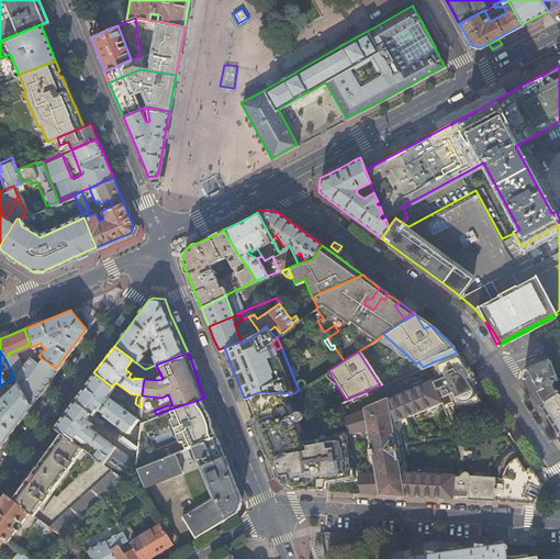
[(472,380),(457,353),(435,361),(423,367),(430,379),(440,401),(454,394),(460,400),(476,397),(471,387),(472,380)]
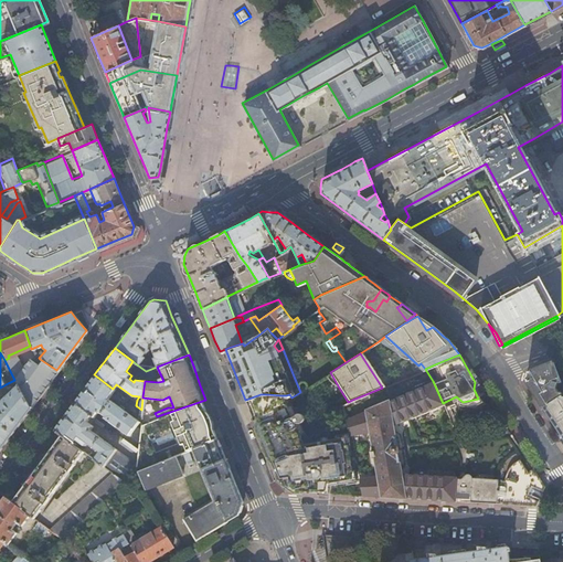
[(29,406),(56,370),(40,359),(36,363),(28,358),(17,373),(13,378),(14,380),(17,383),(29,406)]
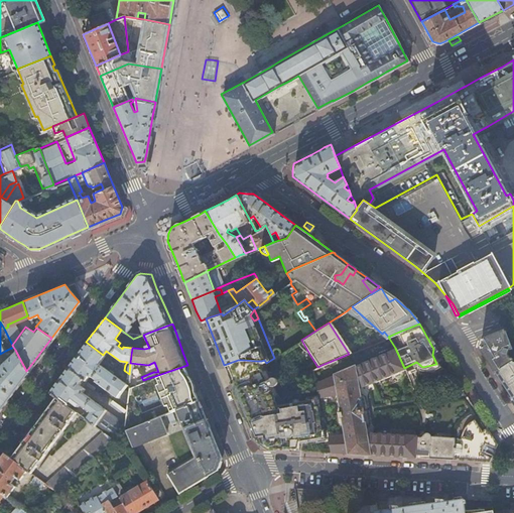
[(511,361),(513,360),(513,345),(510,347),(503,329),(482,337),(479,347),(494,370),(510,360),(511,361)]
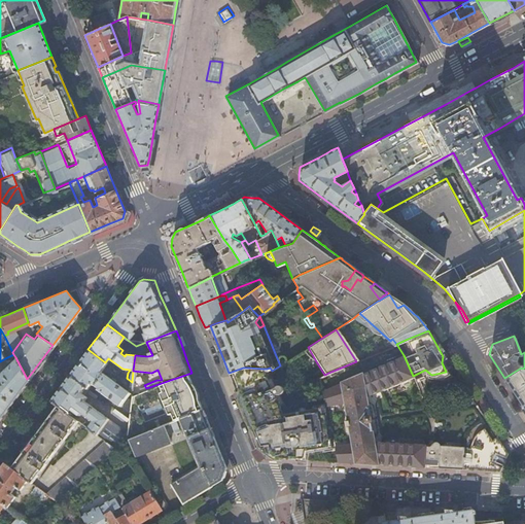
[(136,350),(136,346),(129,341),(127,344),(136,350)]
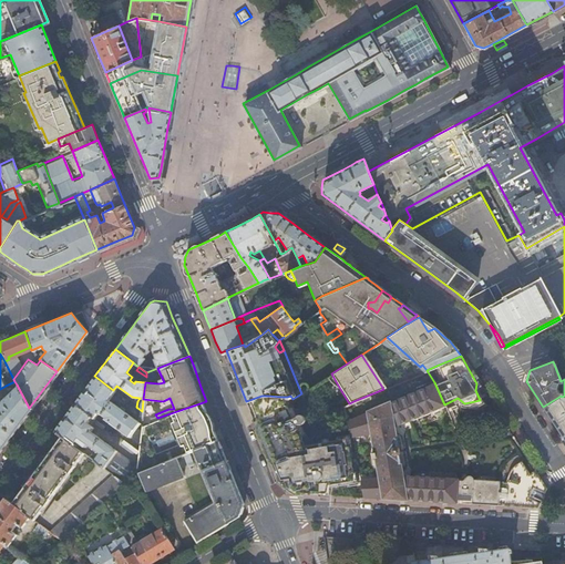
[(331,373),(327,377),(330,382),(331,385),(334,386),(336,387),(338,388),(340,389),(331,373)]
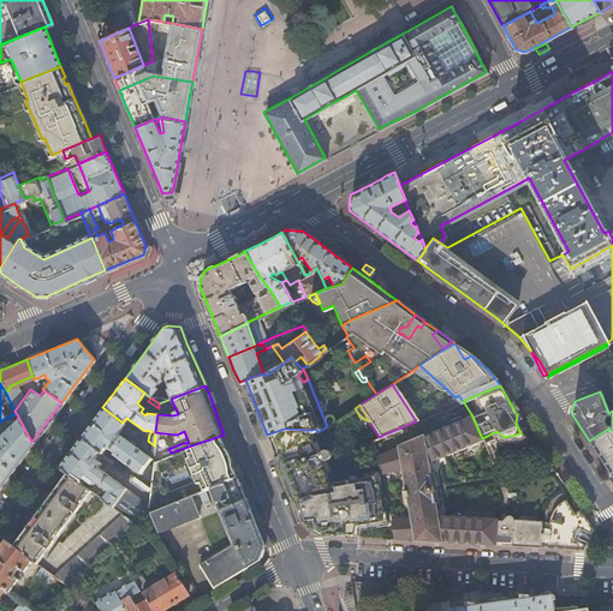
[(114,432),(123,423),(102,407),(81,437),(97,450),(101,453),(105,448),(108,448),(114,451),(113,453),(149,480),(152,461),(154,445),(149,442),(147,455),(131,444),(134,442),(130,438),(128,441),(118,433),(117,435),(114,432)]
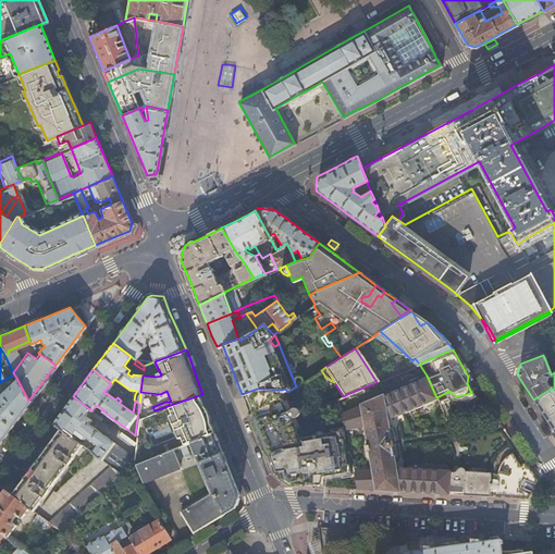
[(293,378),(293,379),(296,386),(303,382),(301,380),(301,379),(301,378),(300,377),(299,376),(298,374),(297,374),(296,374),(295,376),(294,376),(294,377),(293,378)]
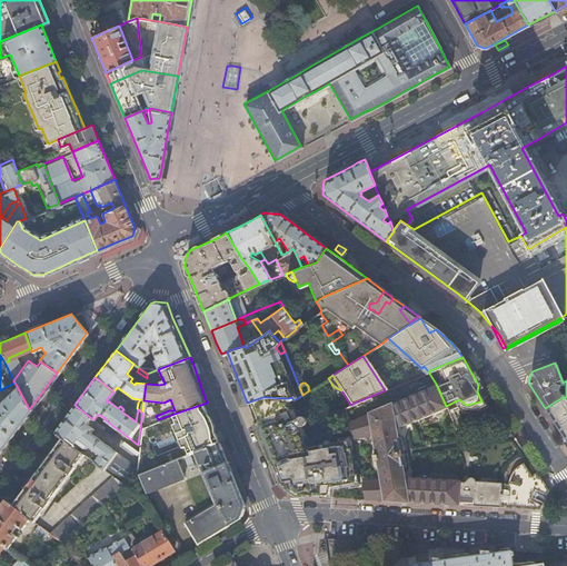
[(362,495),(362,497),(457,503),(458,478),(404,476),(401,467),(396,438),(395,427),(446,406),(436,384),(346,421),(350,438),(372,434),(376,455),(375,455),(376,459),(377,459),(379,478),(360,480),(362,495)]
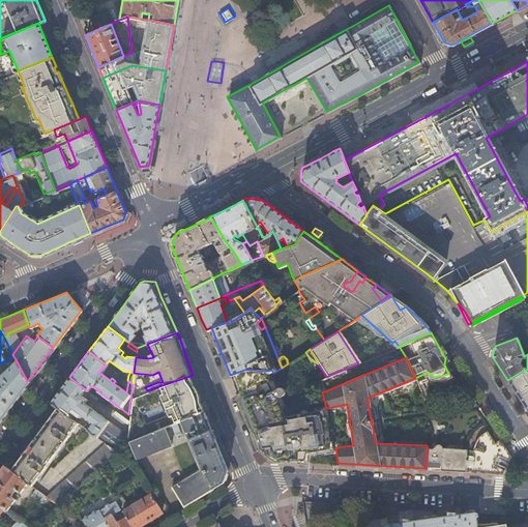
[(0,417),(27,381),(16,359),(0,373),(0,417)]
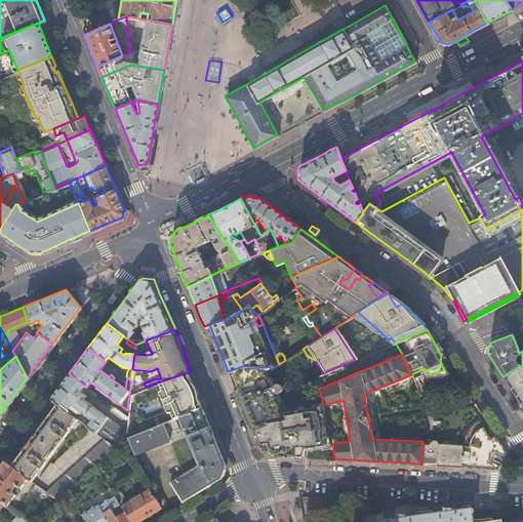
[(263,454),(334,458),(334,456),(332,443),(323,404),(319,389),(310,392),(288,402),(279,364),(271,369),(269,366),(266,367),(262,367),(248,366),(242,366),(228,371),(236,394),(253,436),(259,452),(263,454)]
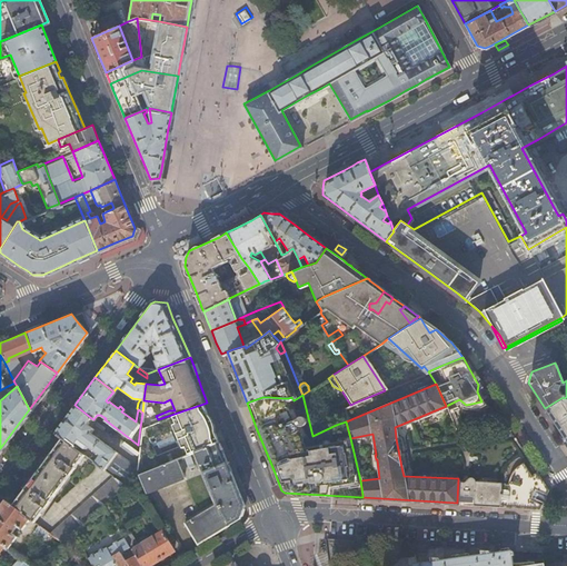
[(566,397),(564,398),(563,397),(545,408),(566,439),(566,440),(566,397)]
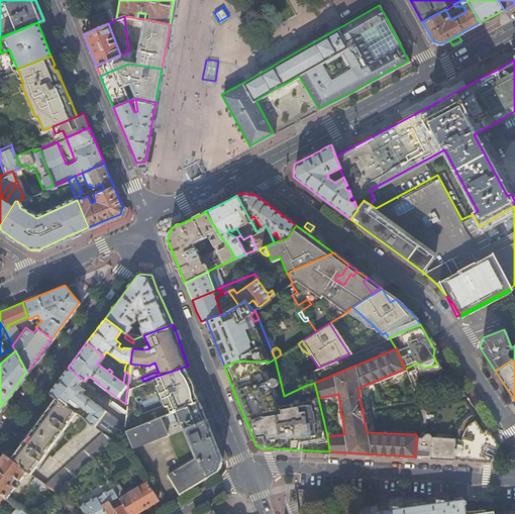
[(143,381),(127,388),(125,404),(122,430),(123,429),(159,415),(176,409),(201,401),(198,391),(197,385),(195,380),(191,375),(188,366),(143,381)]
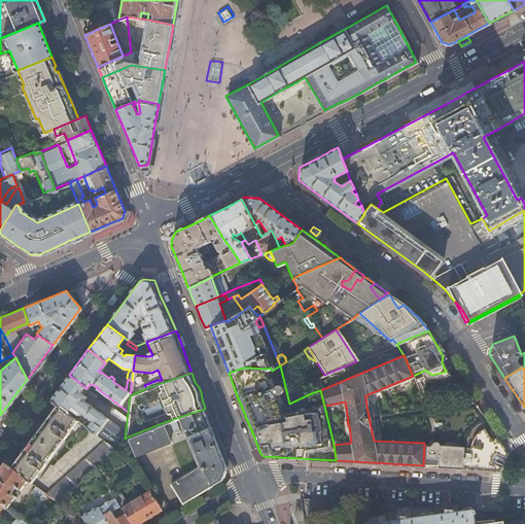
[(83,386),(69,375),(49,400),(57,405),(70,415),(72,413),(69,410),(72,406),(91,420),(85,427),(95,433),(108,418),(82,399),(85,396),(79,392),(83,386)]
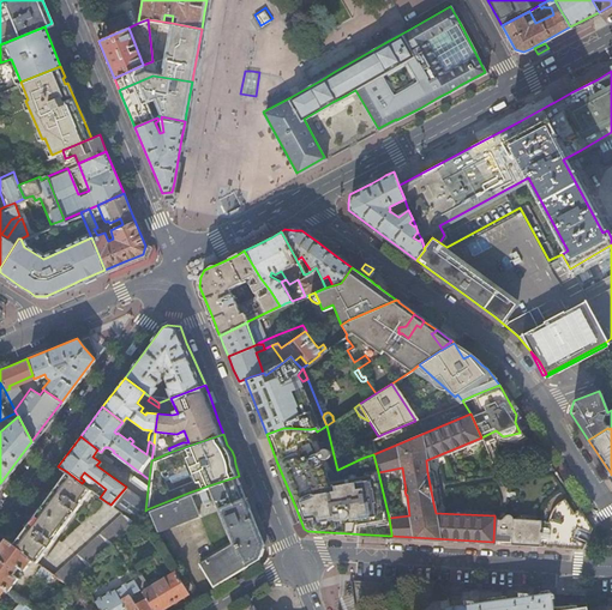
[(82,483),(66,471),(11,544),(30,557),(35,561),(89,489),(82,483)]
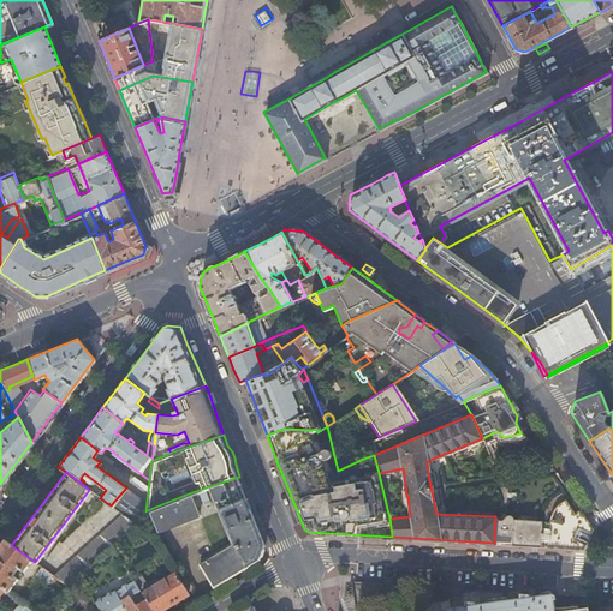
[(243,486),(239,477),(209,486),(233,543),(197,563),(212,585),(249,563),(253,568),(265,561),(268,545),(250,498),(248,499),(243,486)]
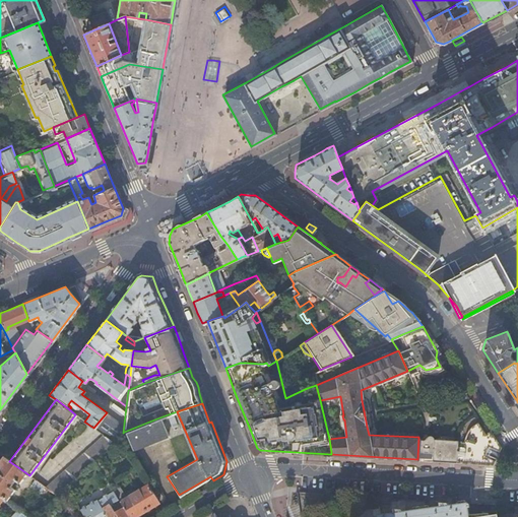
[(159,417),(124,432),(131,449),(167,435),(159,417)]
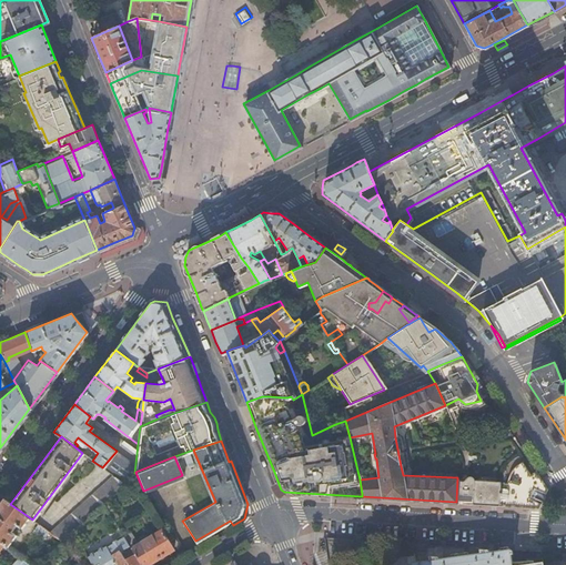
[(507,480),(457,477),(456,502),(534,507),(544,485),(529,465),(519,458),(512,466),(506,477),(507,480)]
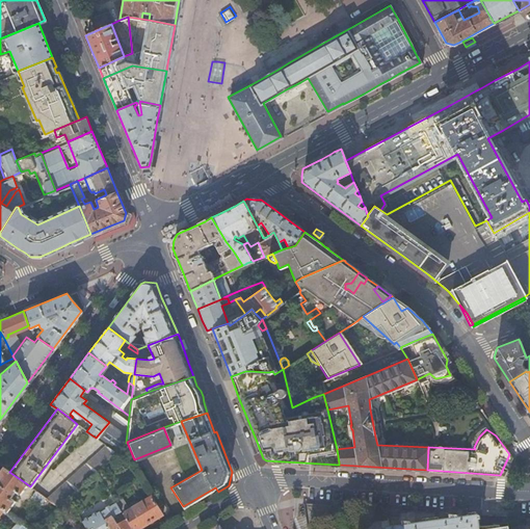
[(116,453),(104,444),(45,498),(56,506),(116,453)]
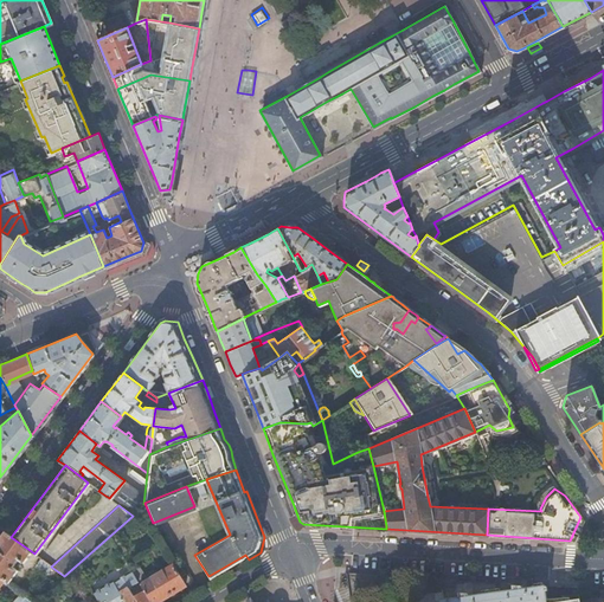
[(30,550),(11,537),(4,531),(0,536),(0,575),(6,580),(6,581),(15,569),(11,565),(17,558),(21,562),(30,550)]
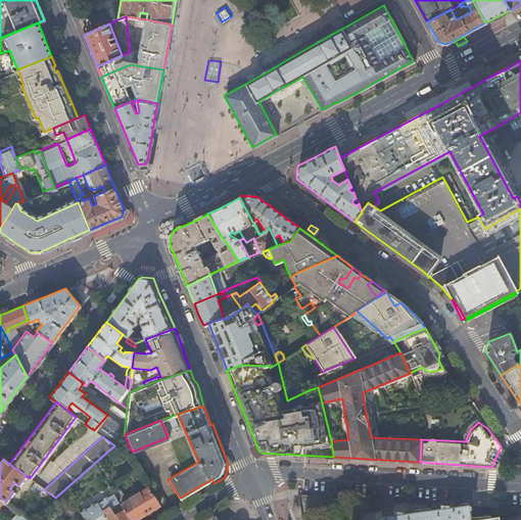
[(43,488),(34,481),(29,487),(38,494),(43,488)]
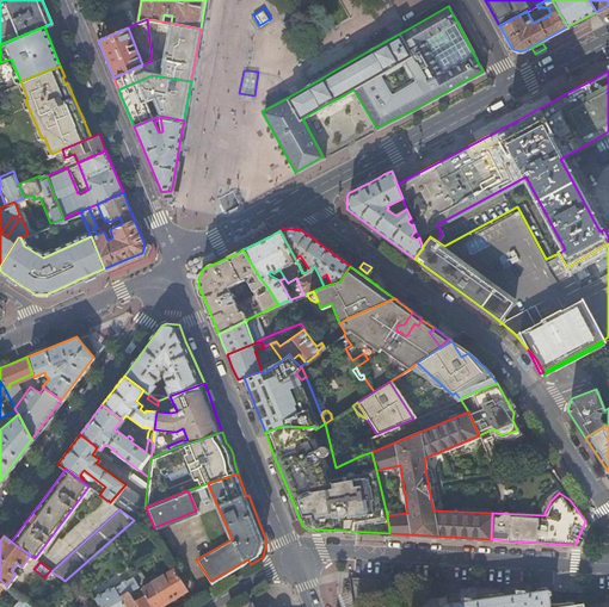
[(140,588),(151,606),(162,606),(160,604),(185,589),(173,568),(140,588)]
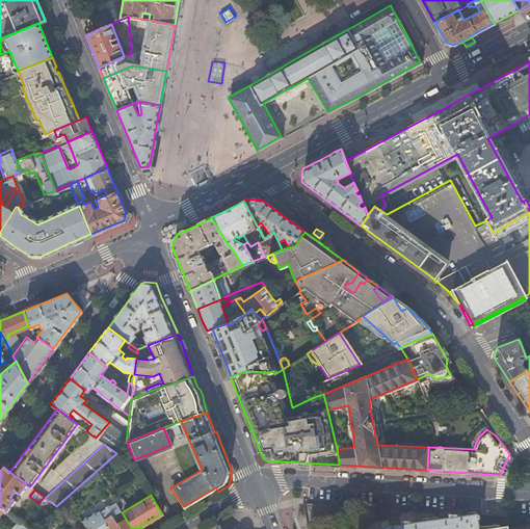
[(131,528),(122,512),(114,501),(99,509),(110,528),(131,528)]
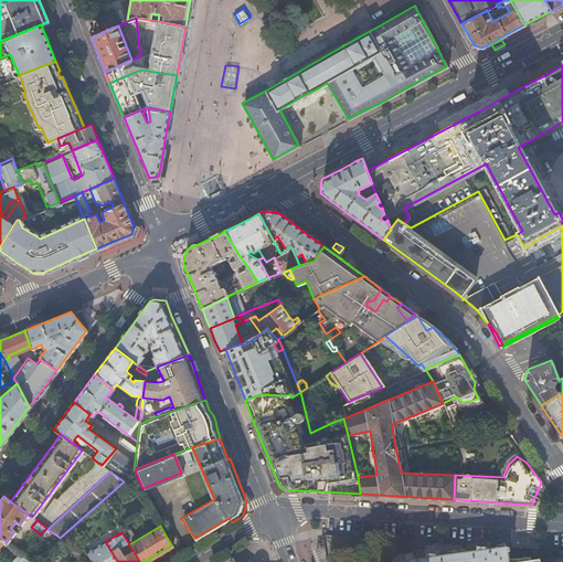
[(117,561),(105,541),(104,540),(84,551),(91,561),(117,561)]
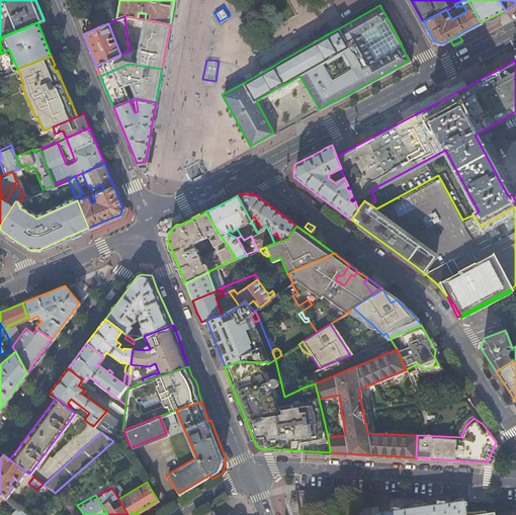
[(465,514),(465,511),(464,504),(465,504),(465,500),(463,500),(463,499),(444,502),(444,500),(437,499),(437,503),(433,503),(408,507),(399,508),(399,505),(392,505),(392,509),(390,509),(374,511),(374,514),(465,514)]
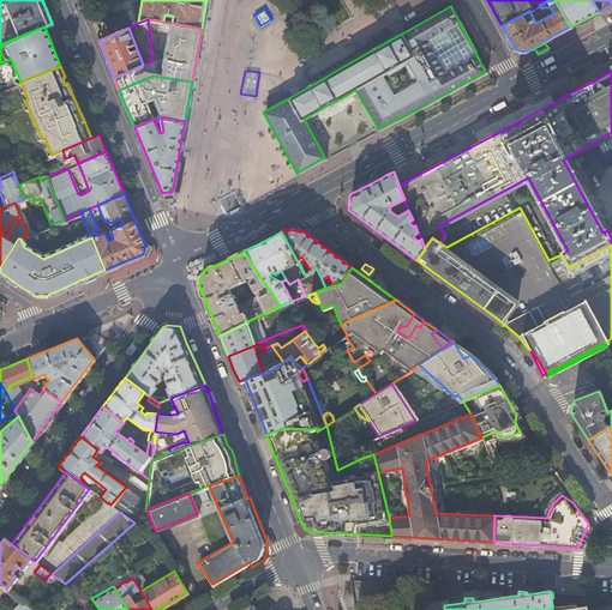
[(35,609),(36,609),(13,593),(4,607),(9,609),(35,609)]
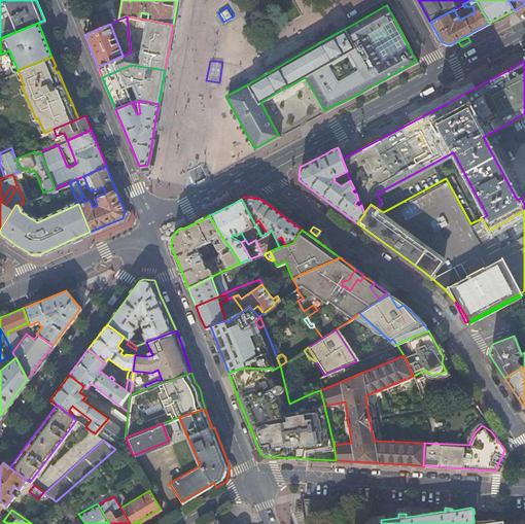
[(511,511),(500,510),(502,520),(510,520),(511,511)]
